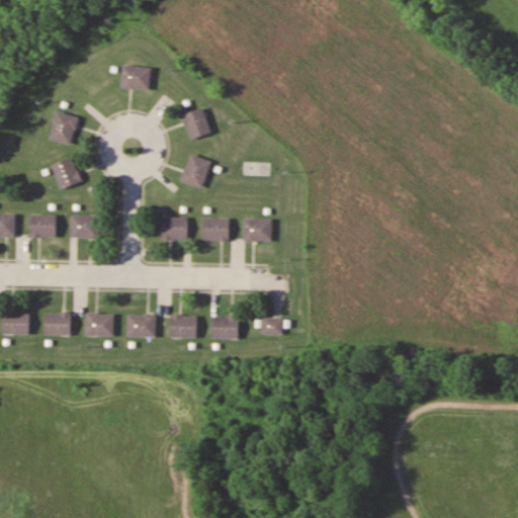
[(151,66),(122,66),(122,88),(151,88),(151,66)]
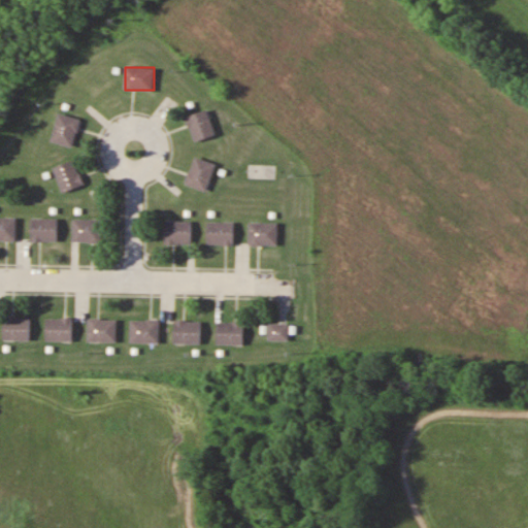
[(216,134),(207,109),(186,117),(194,142),(216,134)]
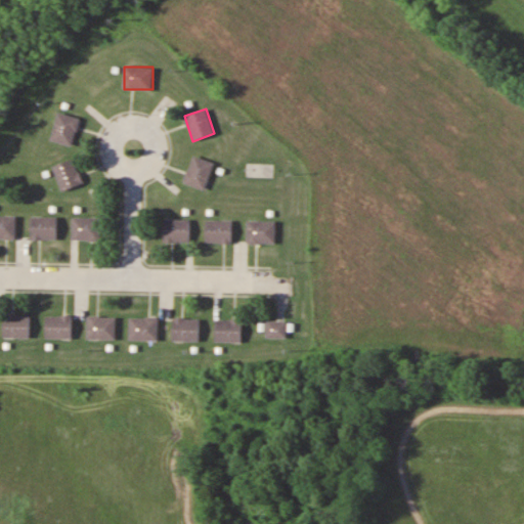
[(50,140),(73,146),(81,119),(58,112),(50,140)]
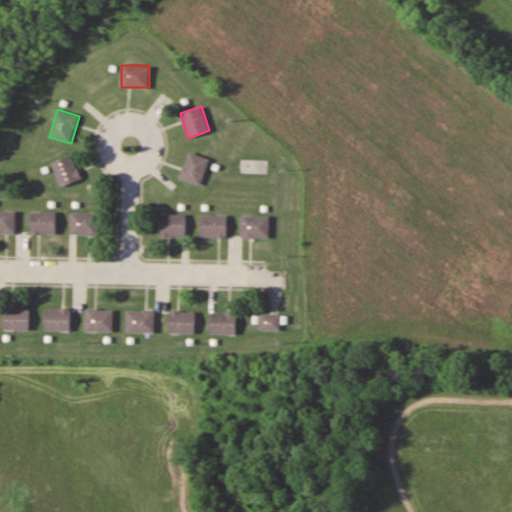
[(179,178),(200,186),(210,159),(189,152),(179,178)]
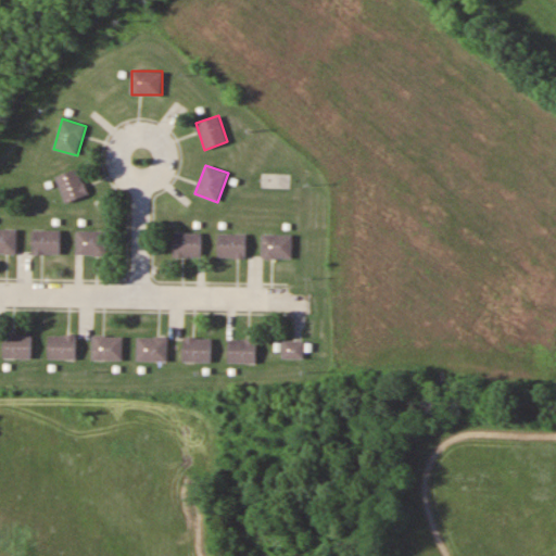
[(57,177),(66,203),(89,194),(78,168),(57,177)]
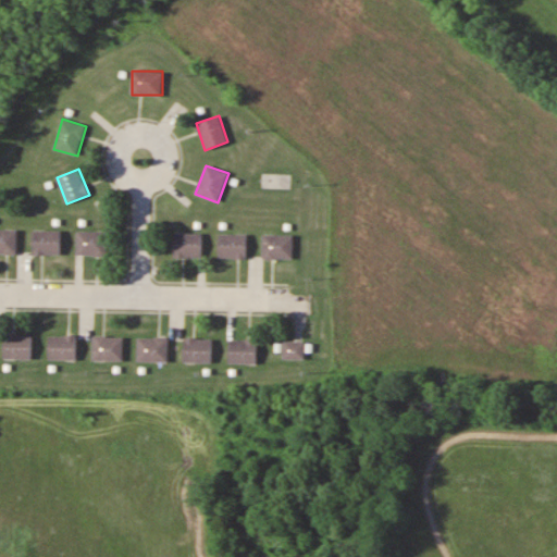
[(0,254),(17,254),(17,230),(0,229),(0,254)]
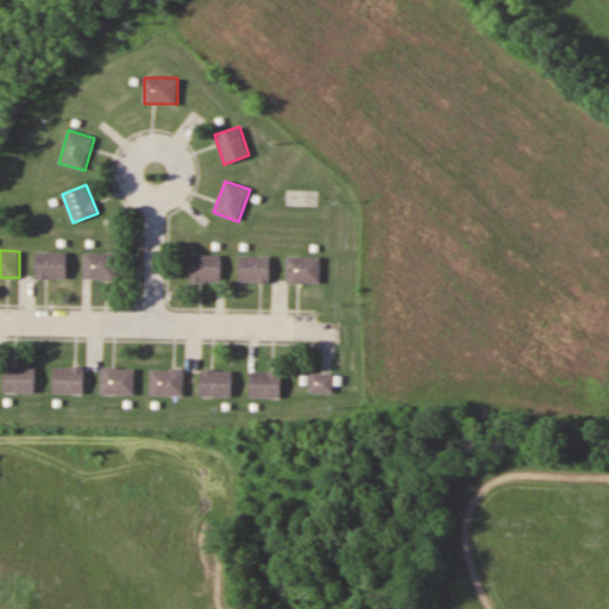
[(66,278),(66,252),(36,252),(36,278),(66,278)]
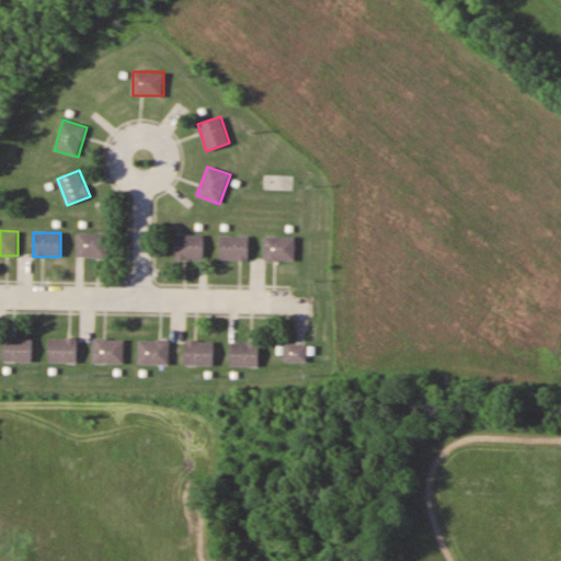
[(77,256),(109,256),(109,233),(77,233),(77,256)]
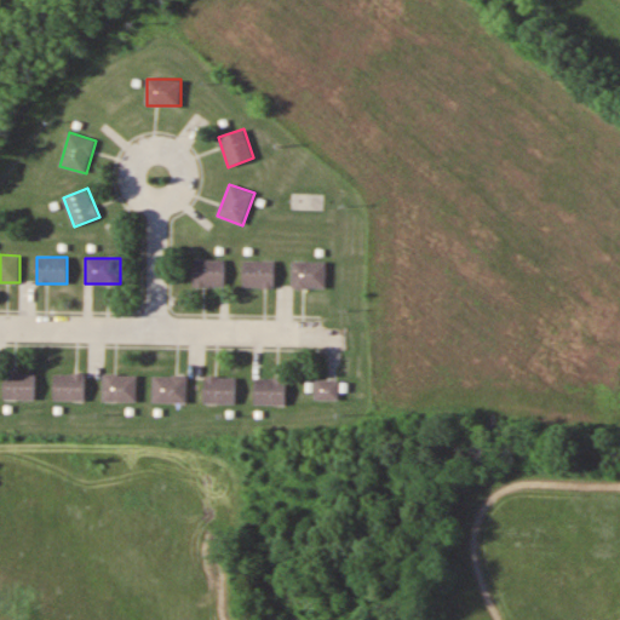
[(224,259),(193,259),(193,287),(224,287),(224,259)]
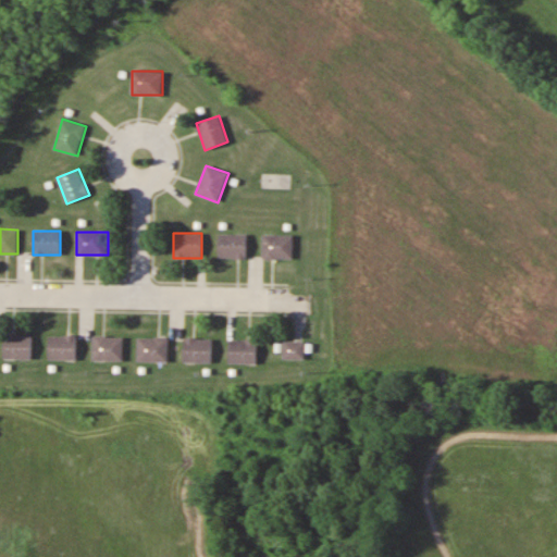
[(246,258),(246,234),(218,234),(218,258),(246,258)]
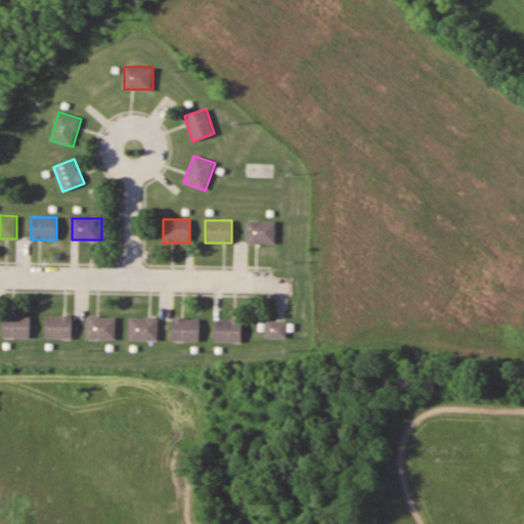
[(275,244),(275,220),(247,220),(247,244),(275,244)]
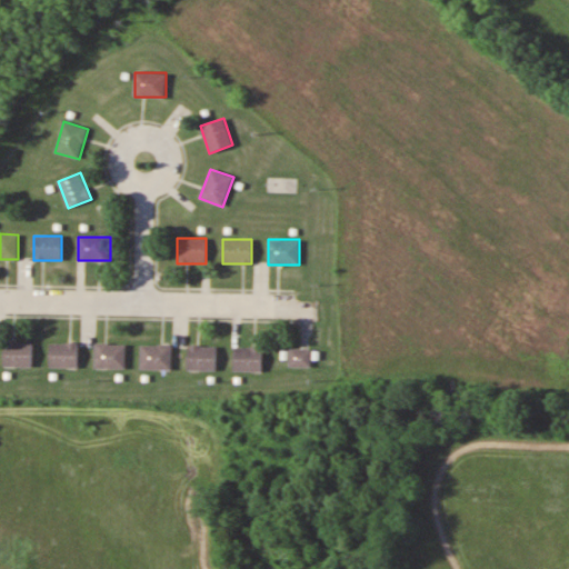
[(33,367),(33,341),(3,341),(3,367),(33,367)]
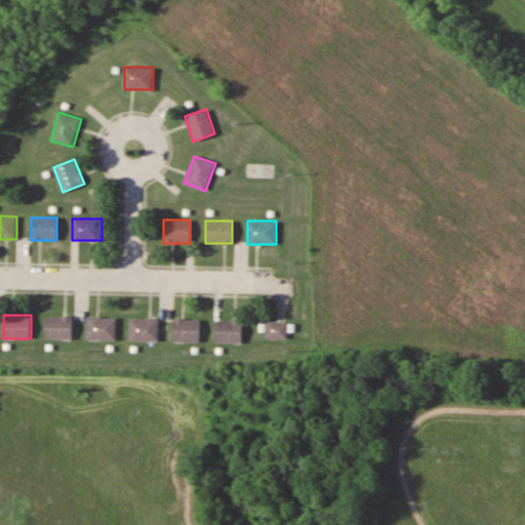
[(45,338),(73,338),(73,316),(45,316),(45,338)]
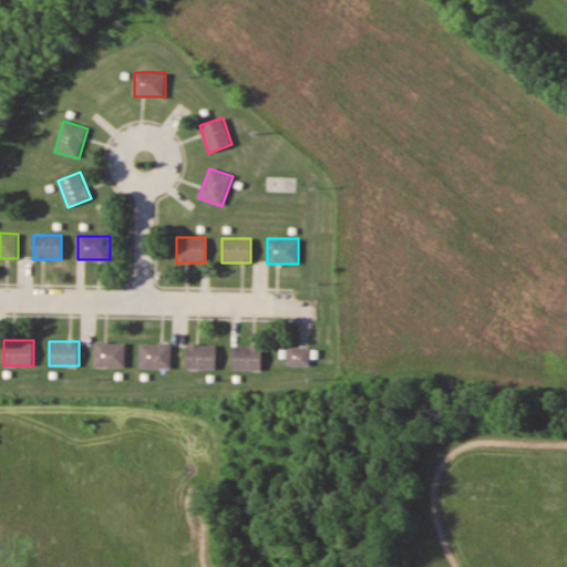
[(125,367),(125,342),(94,342),(94,367),(125,367)]
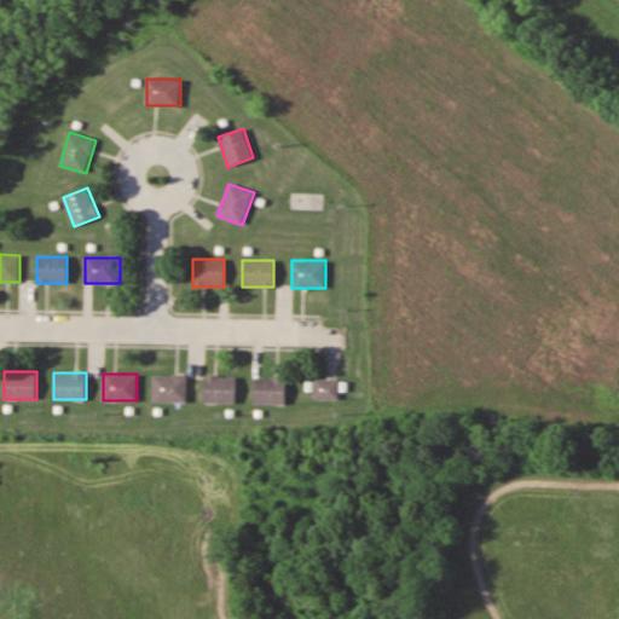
[(186,375),(152,375),(152,401),(186,401),(186,375)]
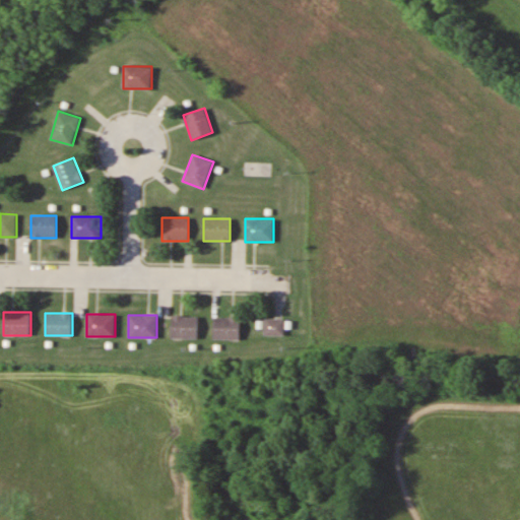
[(198,316),(172,316),(172,338),(198,338),(198,316)]
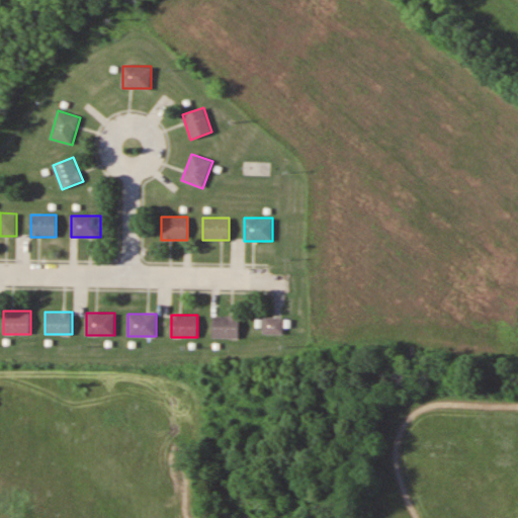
[(212,338),(239,338),(239,316),(212,316),(212,338)]
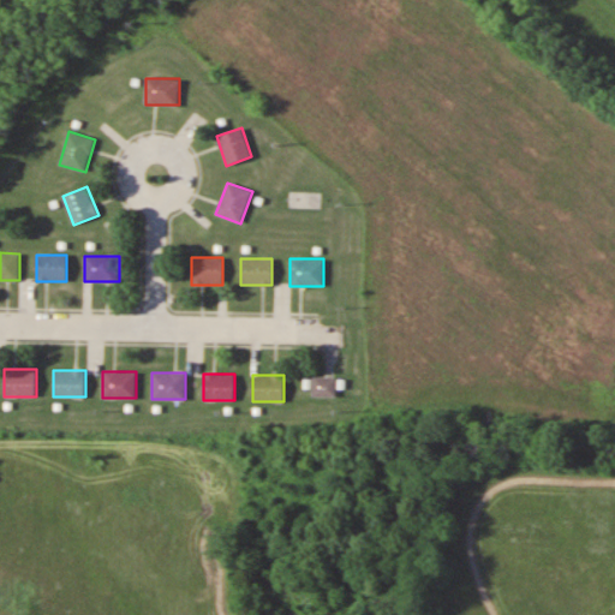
[(336,396),(336,376),(312,376),(312,396),(336,396)]
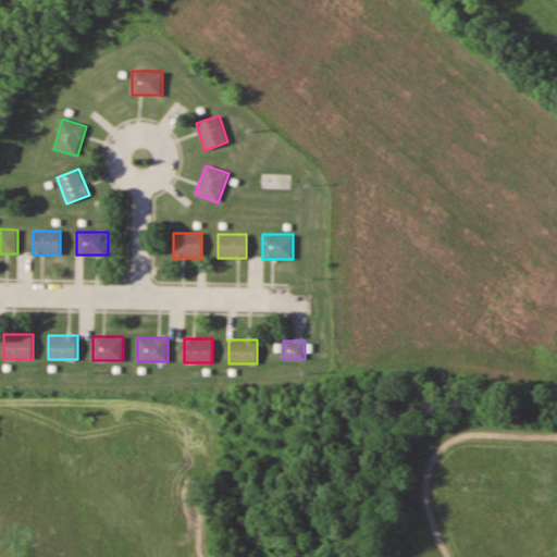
All buildings are outlined.
